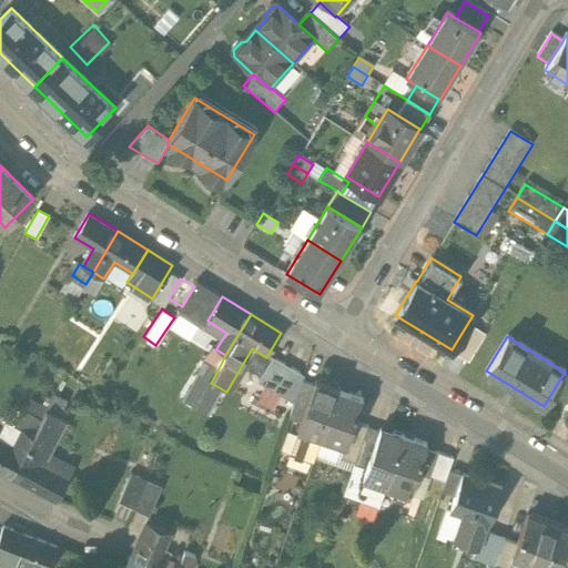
[(216,350),(216,348),(214,346),(205,361),(219,368),(225,355),(216,350)]
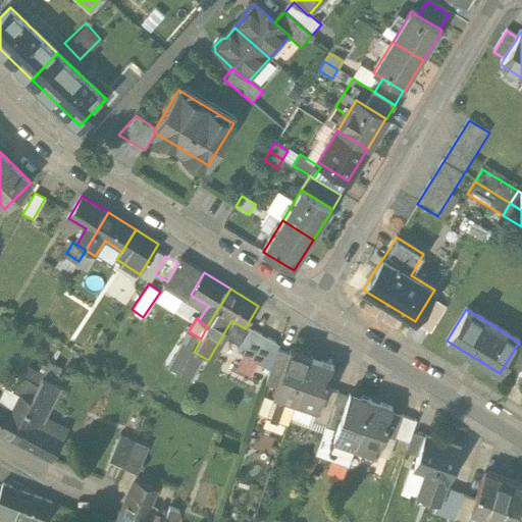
[(237,352),(269,372),(277,351),(278,348),(250,330),(237,352)]
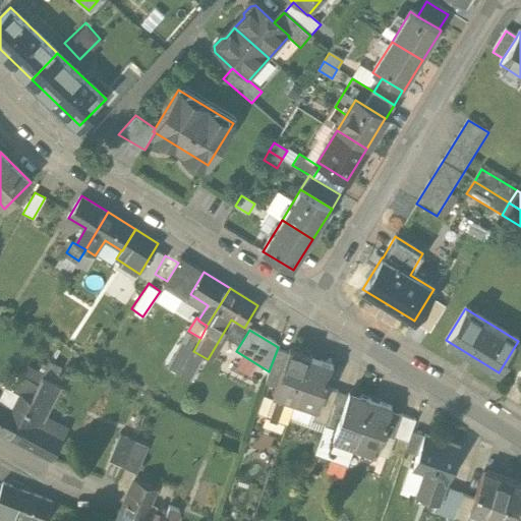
[(287,354),(277,350),(269,371),(264,385),(275,389),(287,354)]
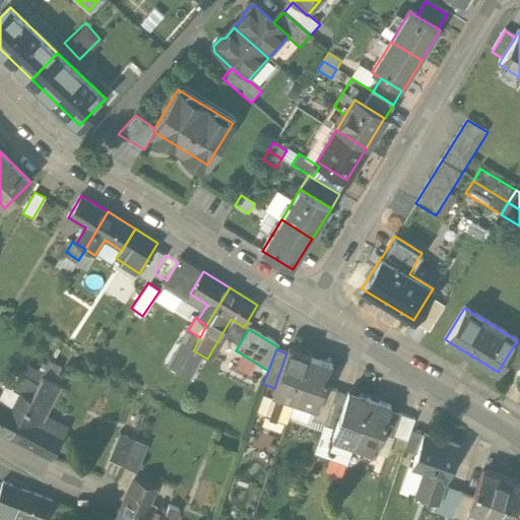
[(287,349),(286,353),(274,388),(271,395),(272,396),(271,400),(276,401),(269,419),(286,426),(294,403),(310,358),(287,349)]
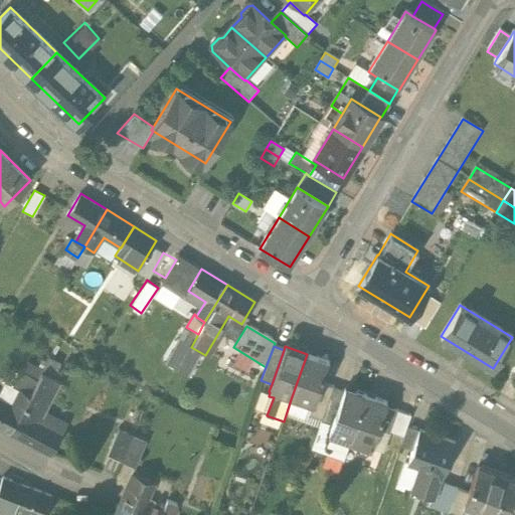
[(330,362),(307,354),(291,399),(311,406),(313,407),(322,384),(330,362)]
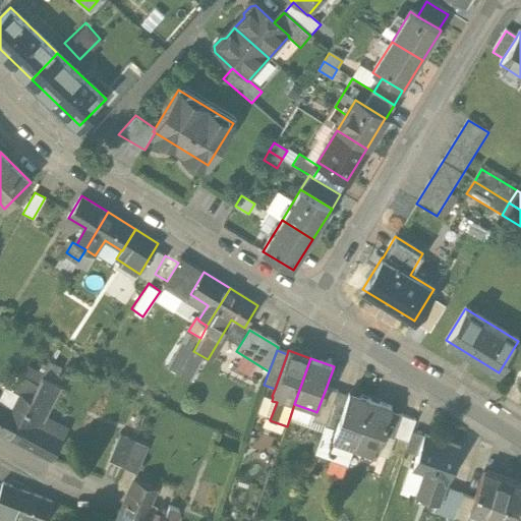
[(336,392),(326,389),(316,412),(314,411),(310,422),(324,427),(336,392)]
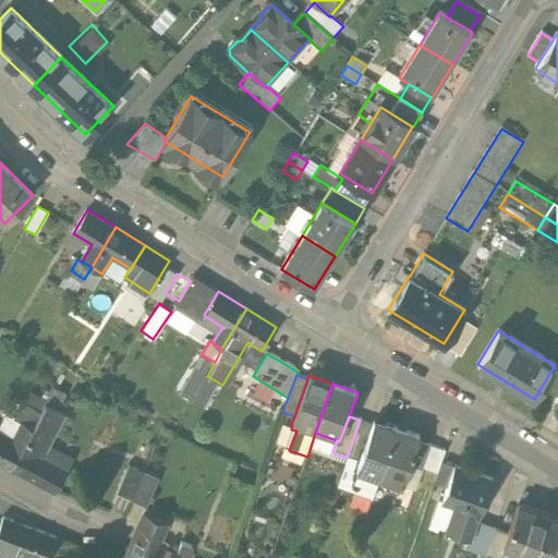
[(0,463),(11,470),(23,446),(33,428),(36,422),(28,419),(26,424),(23,422),(13,440),(0,433),(0,463)]
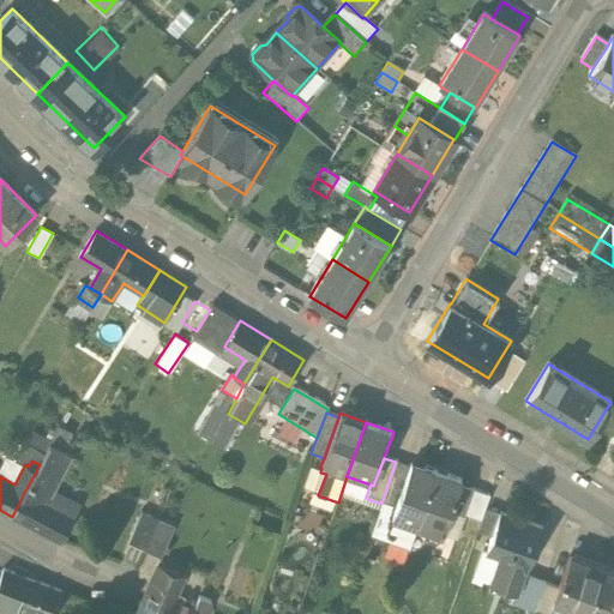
[(409,467),(396,462),(381,504),(393,507),(409,467)]
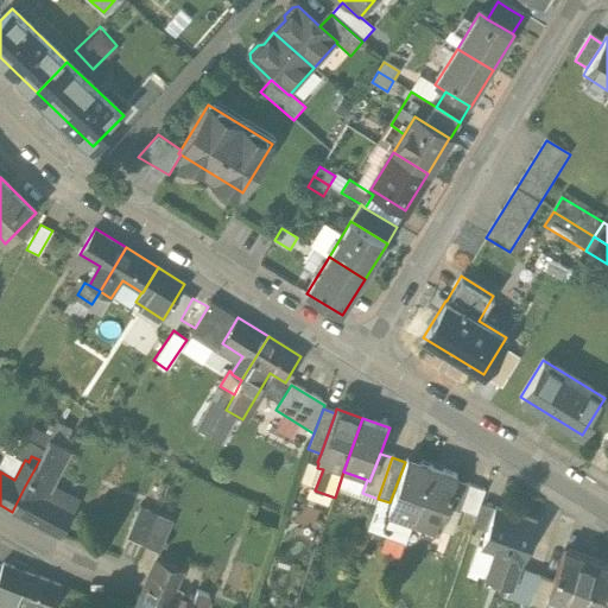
[(405,462),(390,502),(378,499),(367,532),(405,545),(412,523),(432,468),(405,460),(405,462)]
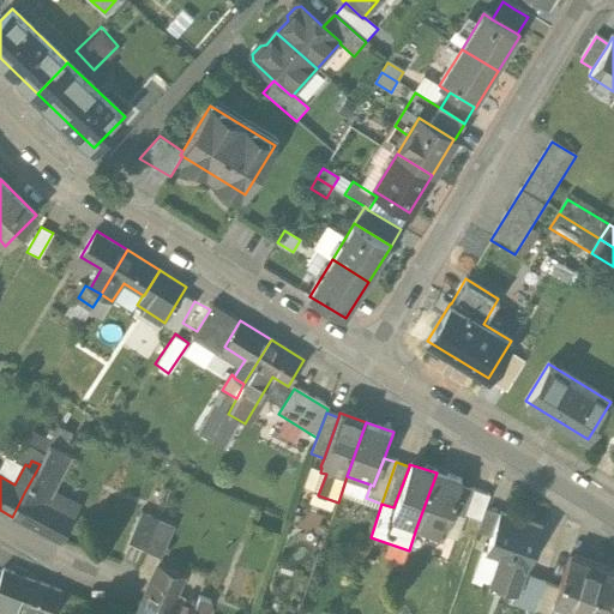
[(36,471),(25,491),(38,497),(49,477),(36,471)]
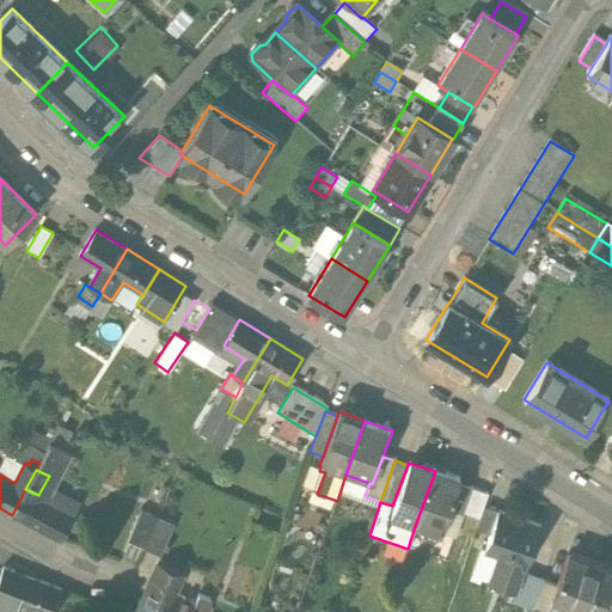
[(460,481),(435,471),(415,526),(441,536),(450,513),(459,485),(460,481)]
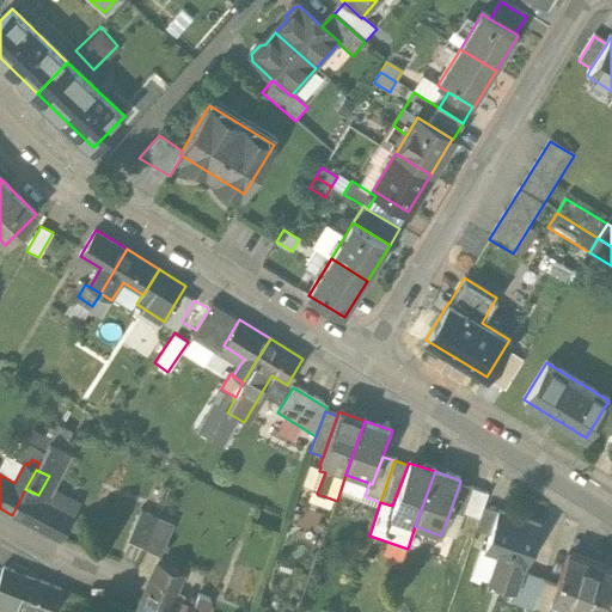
[(472,490),(459,485),(450,513),(463,518),(463,515),(472,490)]
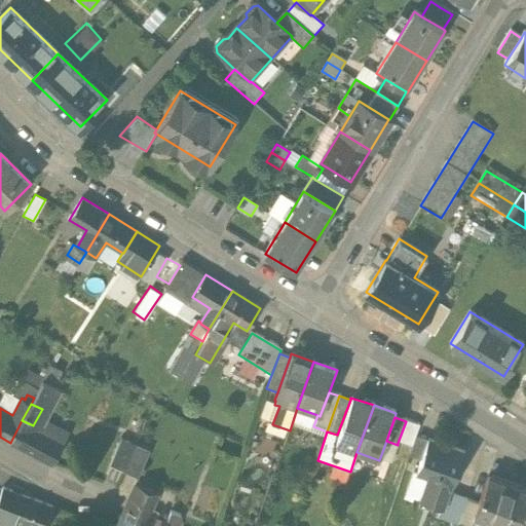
[(33,425),(22,420),(10,443),(39,458),(51,435),(33,425)]
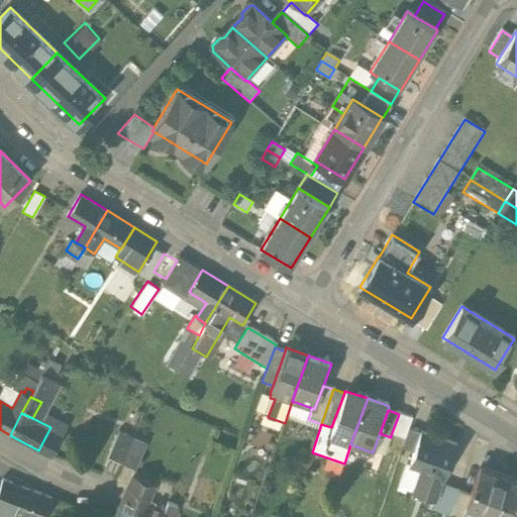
[(413,418),(399,414),(391,435),(405,440),(413,418)]
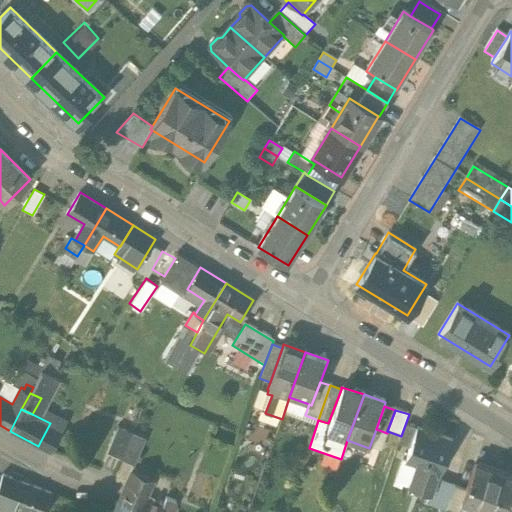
[(107,454),(121,460),(132,434),(118,428),(107,454)]
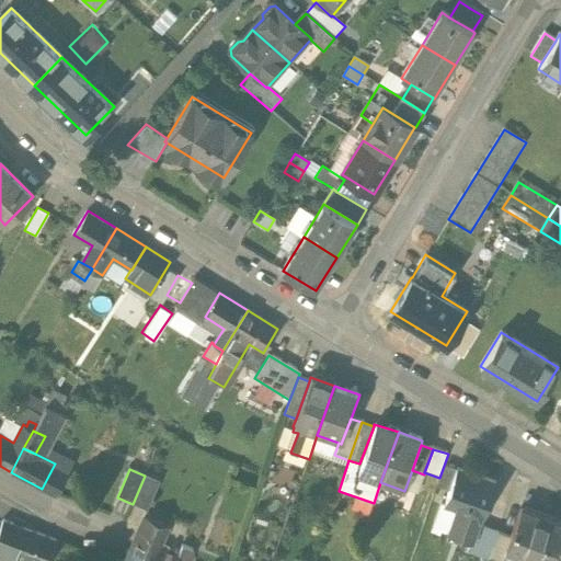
[(494,484),(456,470),(444,506),(454,510),(445,533),(471,541),(479,518),(481,519),(494,484)]
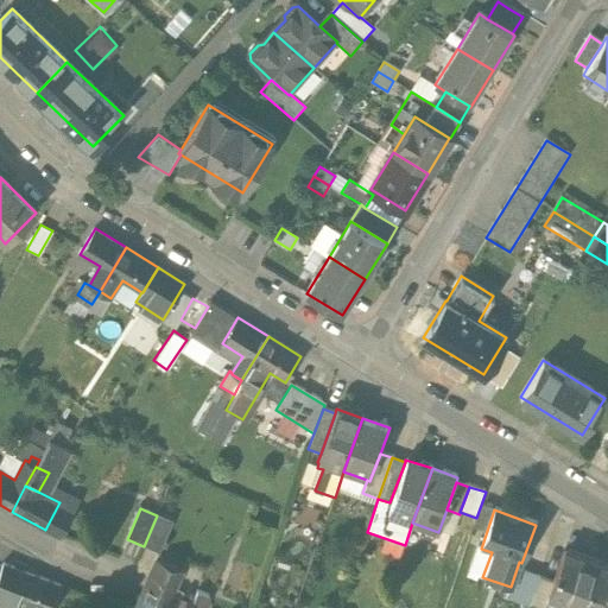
[(157,515),(144,546),(160,553),(173,523),(157,515)]
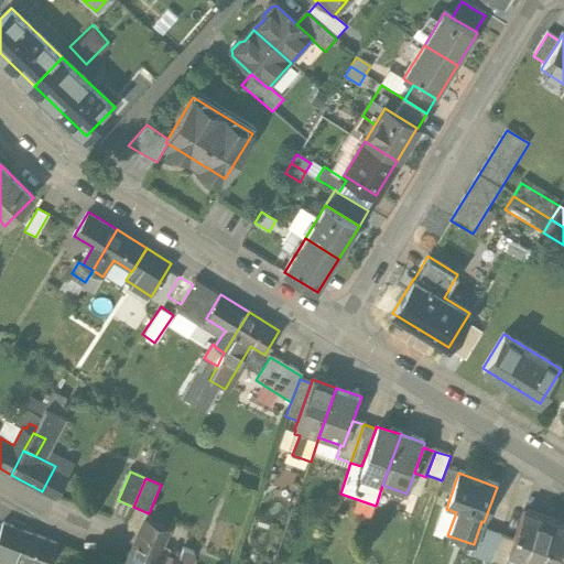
[(553,563),(563,535),(563,528),(522,513),(508,555),(533,563),(553,563)]
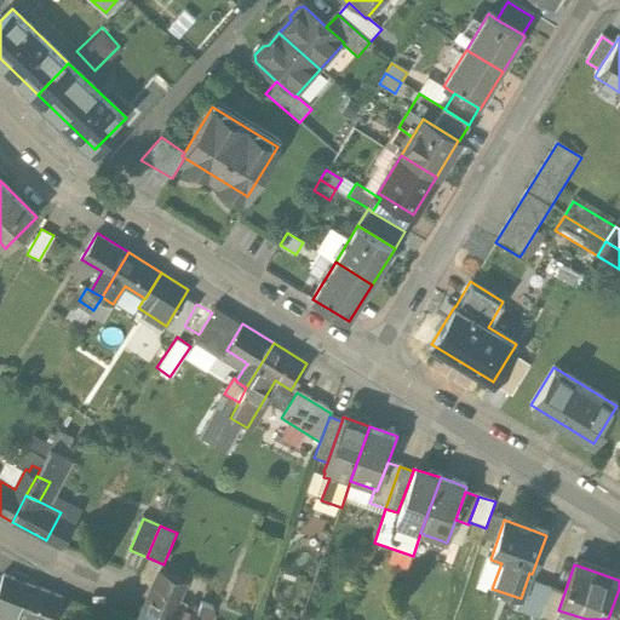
[(147,604),(181,619),(197,619),(200,616),(196,615),(178,607),(188,585),(160,573),(147,604)]
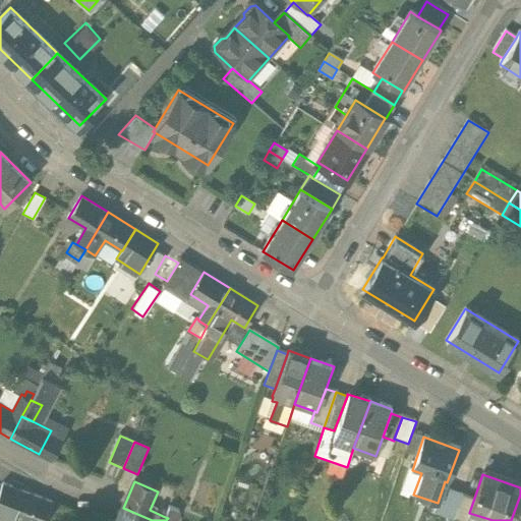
[(46,520),(53,504),(2,484),(0,489),(0,520),(46,520)]
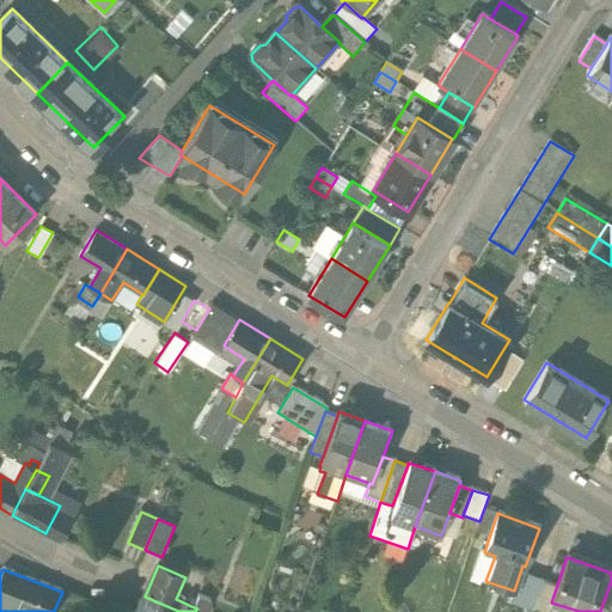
[(533,611),(543,583),(526,577),(515,605),(533,611)]
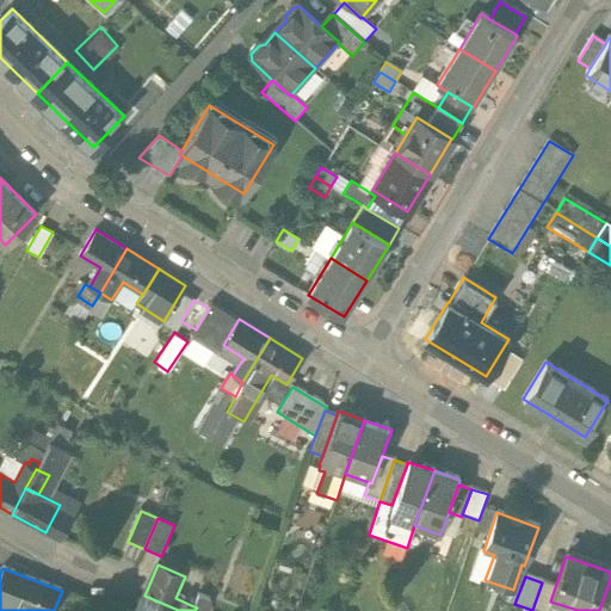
[(178,610),(144,596),(137,610),(178,610)]
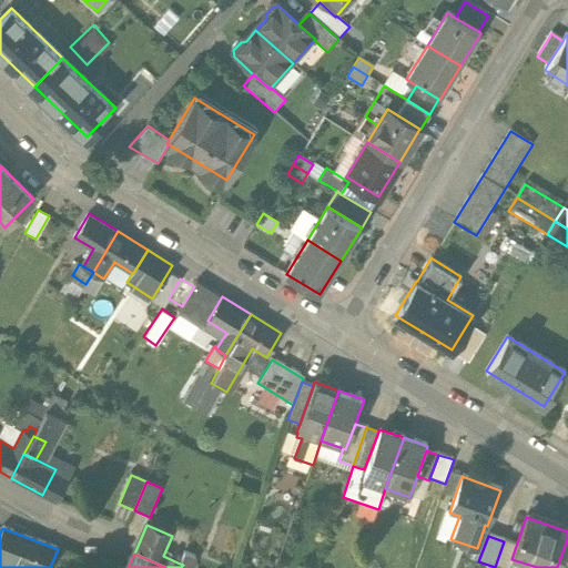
[(183,565),(181,567),(192,567),(195,560),(184,555),(180,564),(183,565)]
